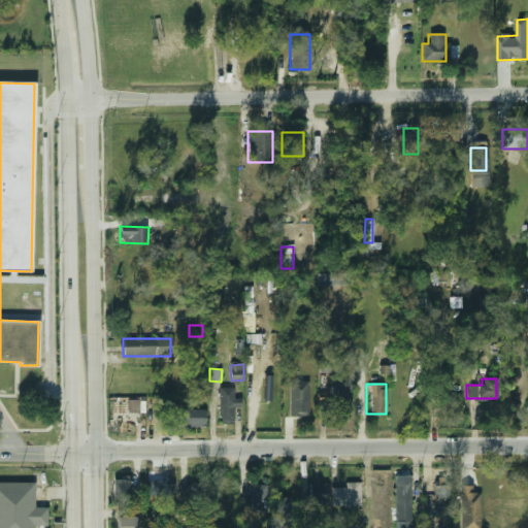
[(331,385),(331,416),(350,416),(350,385),(331,385)]
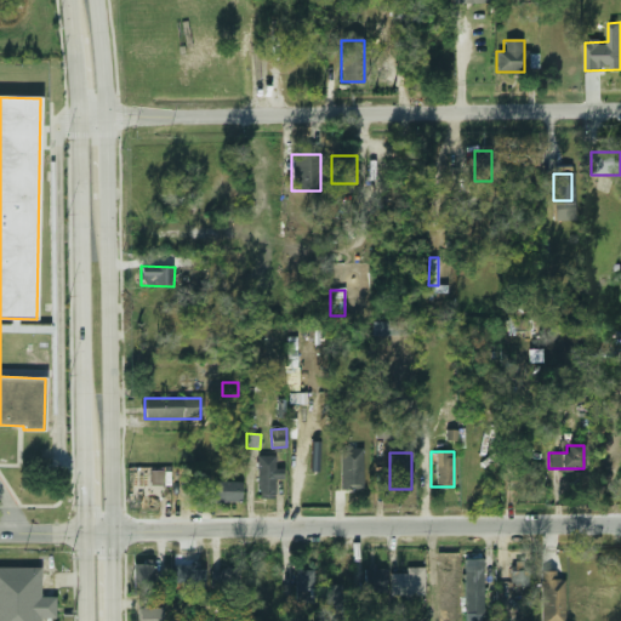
[(275,456),(257,456),(258,499),(275,499),(275,480),(284,480),(284,468),(275,468),(275,456)]
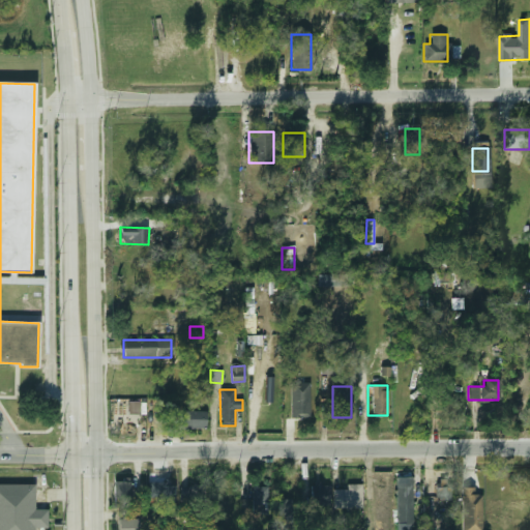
[(316,427),(316,392),(296,392),(296,413),(287,413),(287,427),(316,427)]
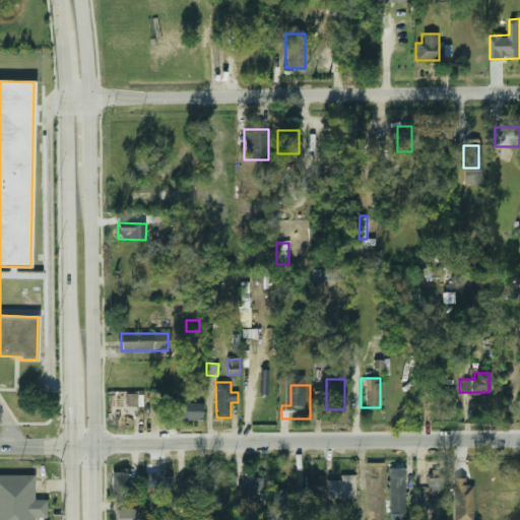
[(126,395),(127,406),(136,406),(136,394),(126,395)]
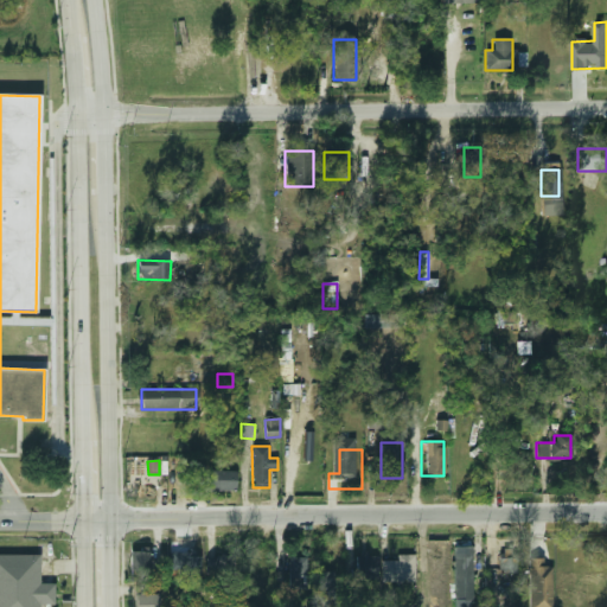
[(235,492),(235,472),(203,472),(203,492),(235,492)]
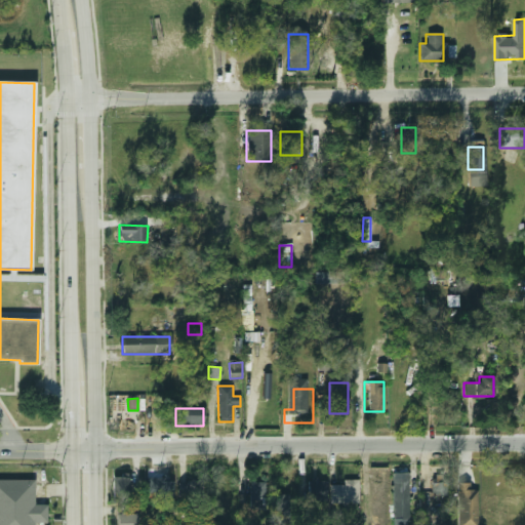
[(446,494),(446,475),(432,475),(432,494),(446,494)]
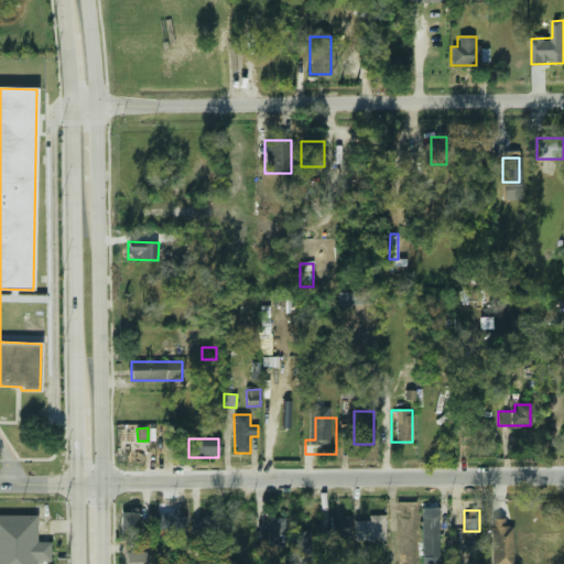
[(421,542),(437,542),(437,511),(421,511),(421,542)]
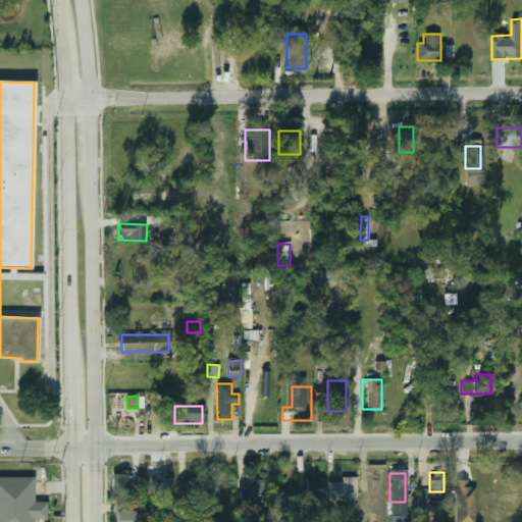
[(127,491),(127,475),(110,475),(110,491),(127,491)]
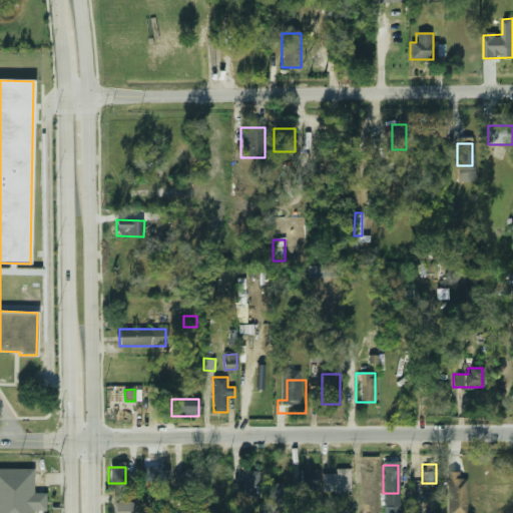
[(299,490),(317,490),(317,467),(299,467),(299,490)]
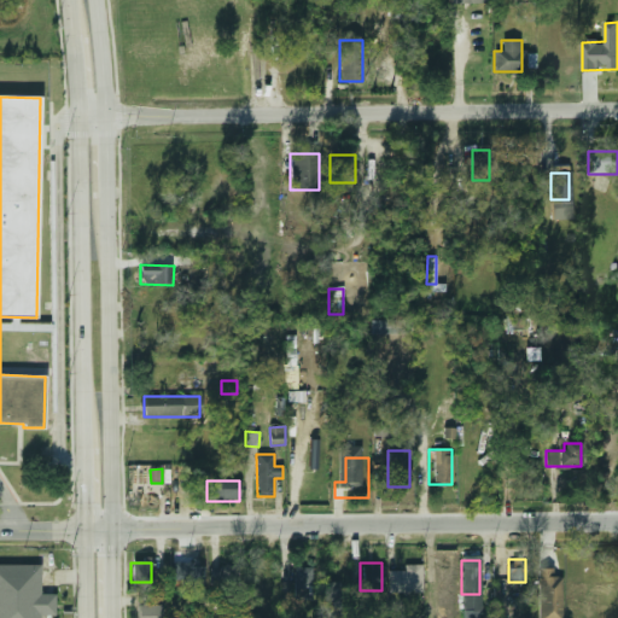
[(0,617),(39,617),(39,616),(54,616),(54,595),(39,595),(39,565),(0,565),(0,617)]
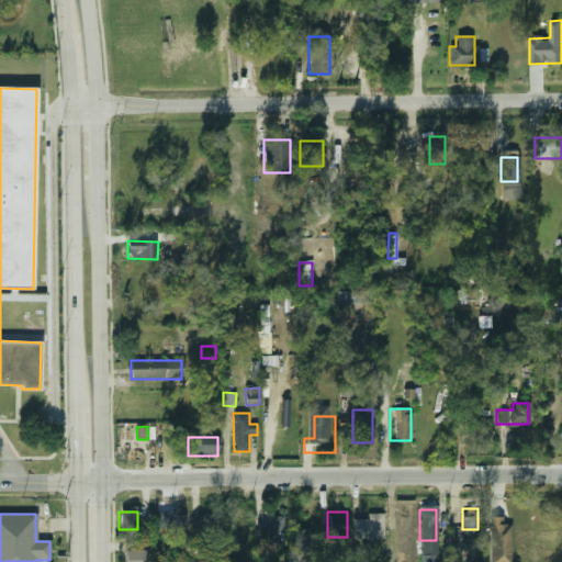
[(183,534),(183,516),(165,516),(165,534),(183,534)]
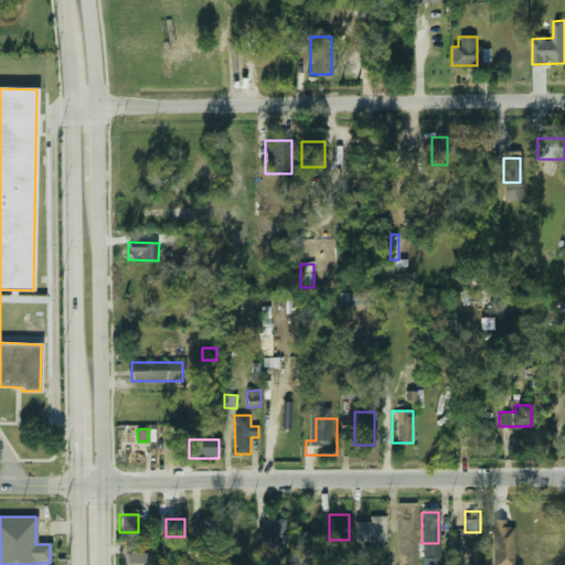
[(217,536),(217,519),(190,519),(190,536),(217,536)]
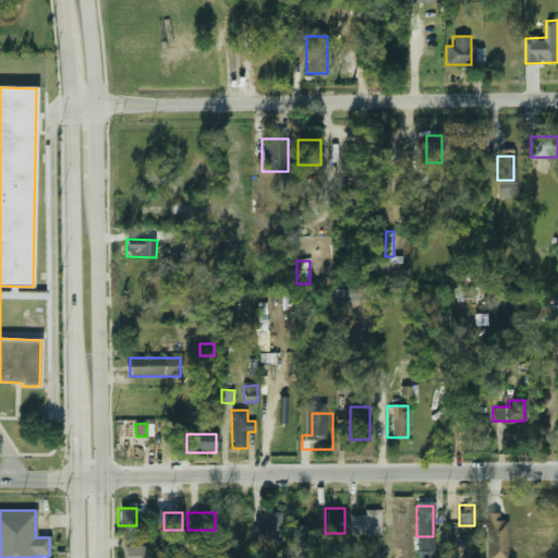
[(280,512),(265,512),(265,537),(280,537),(280,512)]
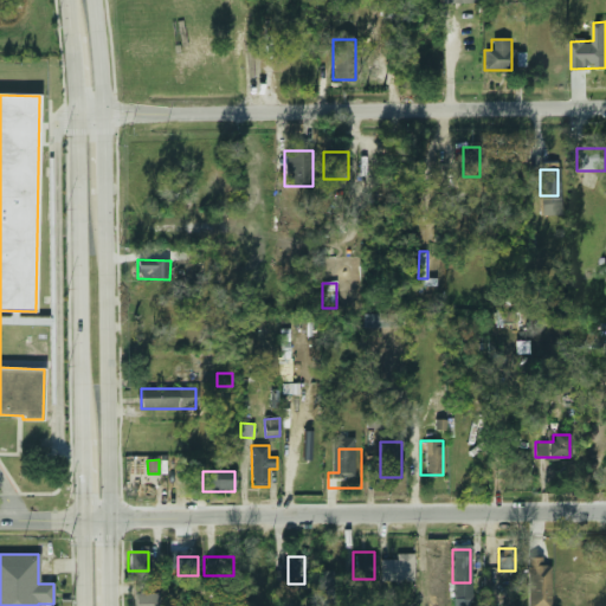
[(412,580),(412,556),(380,556),(380,580),(412,580)]
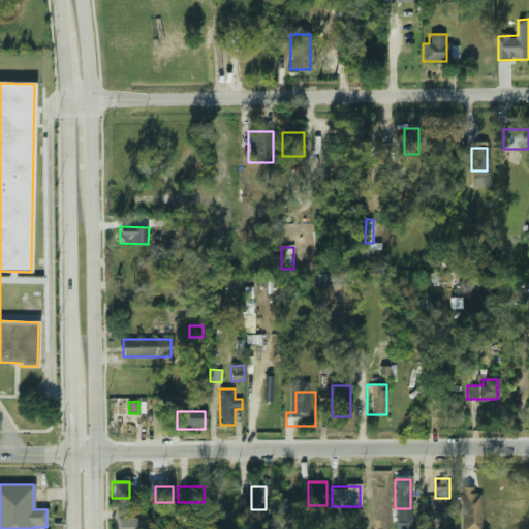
[(461,528),(481,528),(481,493),(474,494),(474,487),(461,487),(461,528)]
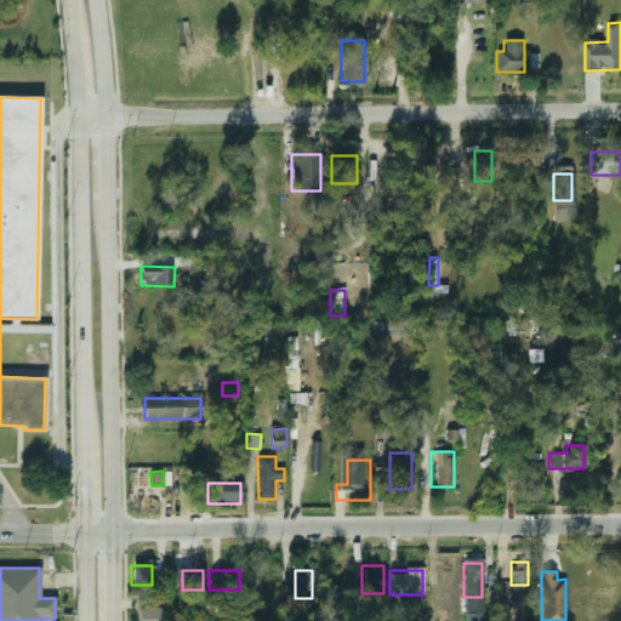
[(320,586),(320,604),(340,604),(340,586),(320,586)]
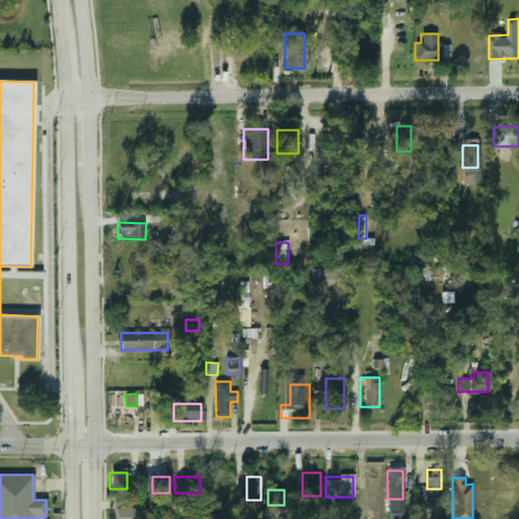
[(115,518),(137,518),(137,509),(115,509),(115,518)]
